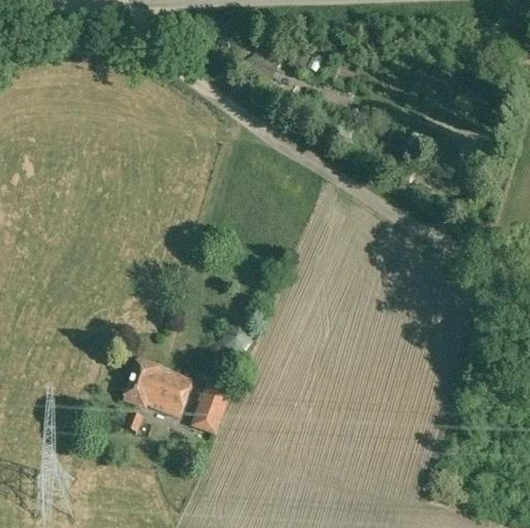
[(245,73),(271,85),(282,60),(255,49),(245,73)]
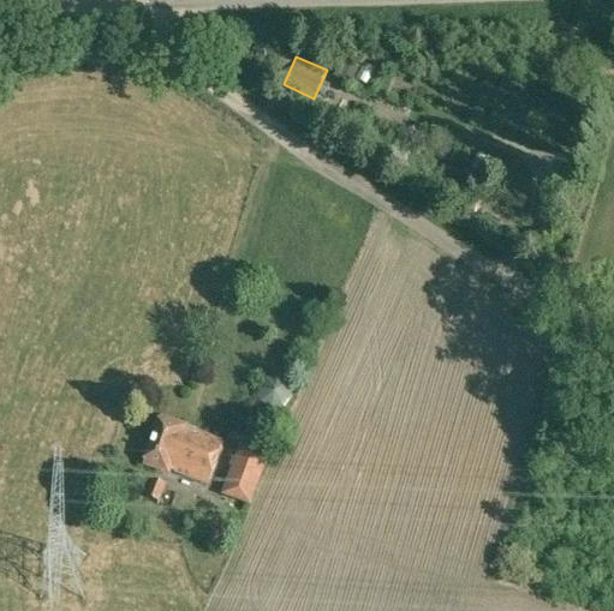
[(361,64),(346,57),(338,75),(351,81),(361,64)]
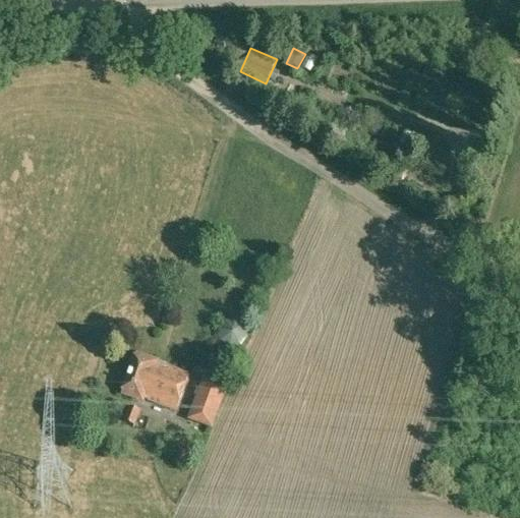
[(301,64),(311,70),(319,58),(308,52),(301,64)]
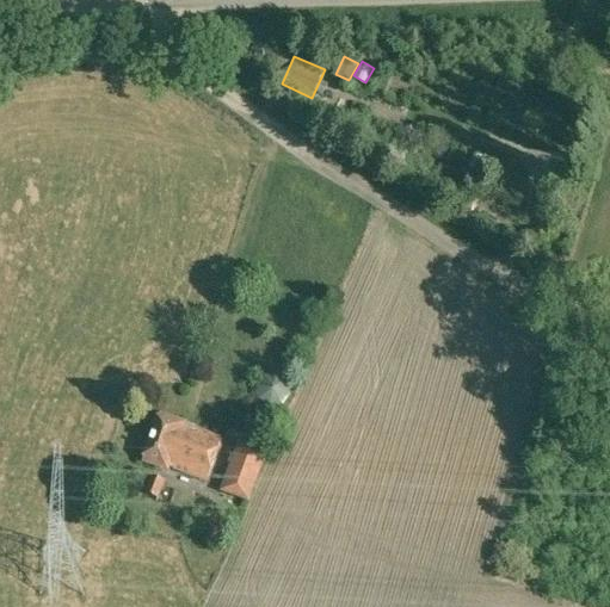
[(259,396),(271,404),(284,402),(291,391),(290,378),(278,370),(265,373),(258,384),(259,396)]
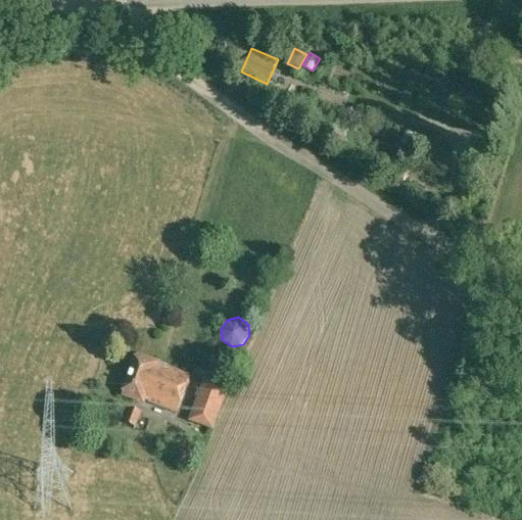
[(145,398),(177,411),(191,373),(168,365),(169,363),(137,351),(122,393),(144,402),(145,398)]
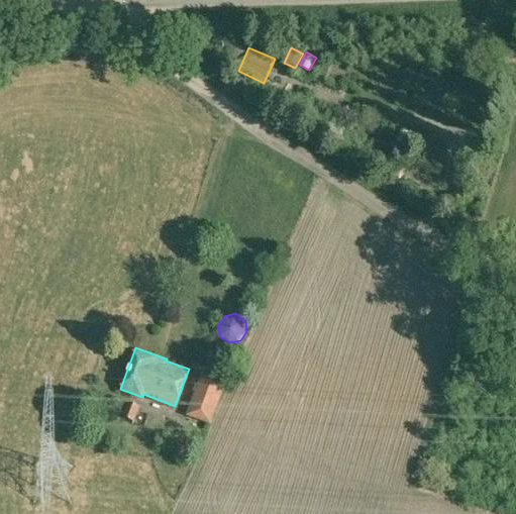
[(187,414),(211,424),(226,380),(202,371),(187,414)]
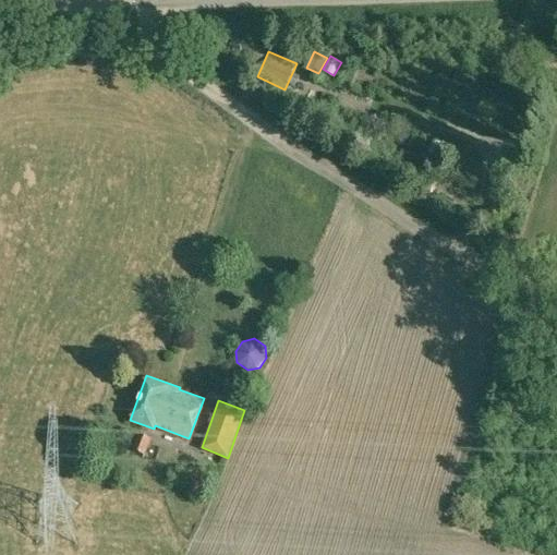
[(132,448),(145,455),(152,437),(138,433),(132,448)]
